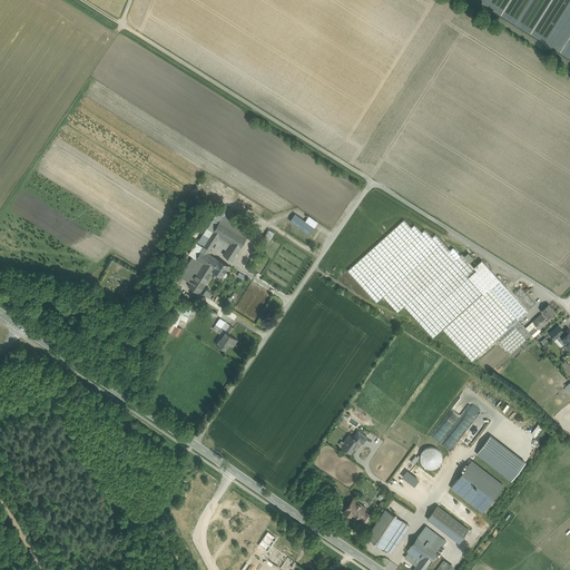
[(237,216),(219,205),(217,209),(219,212),(224,214),(235,220),(237,216)]
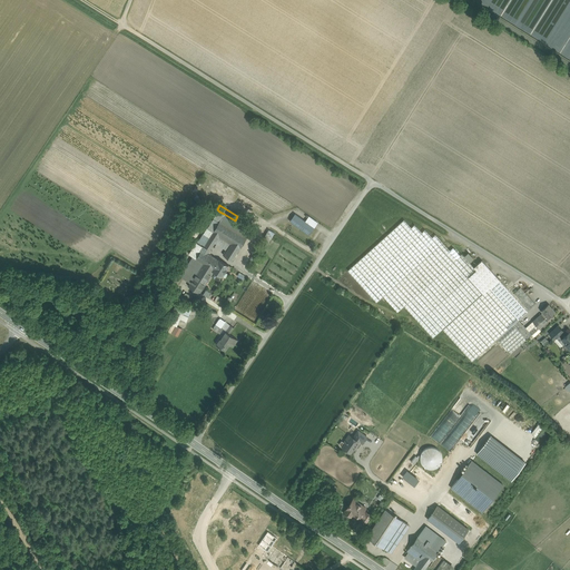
[(219,212),(199,244),(204,246),(214,231),(219,220),(224,214),(219,212)]
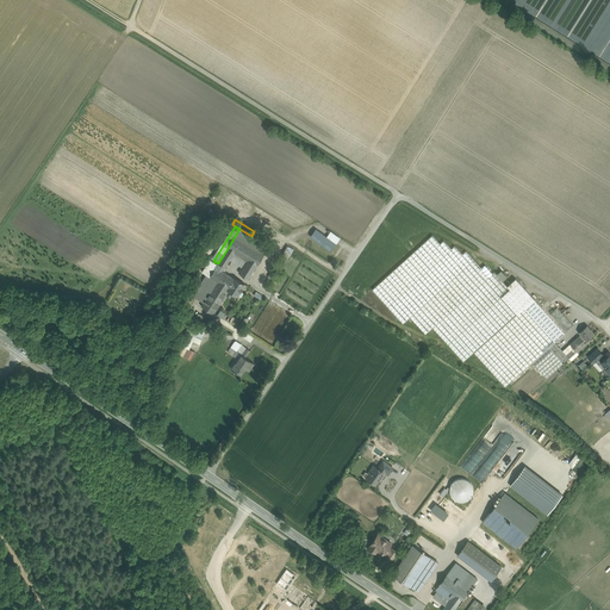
[(251,236),(240,229),(235,236),(265,254),(268,247),(251,236)]
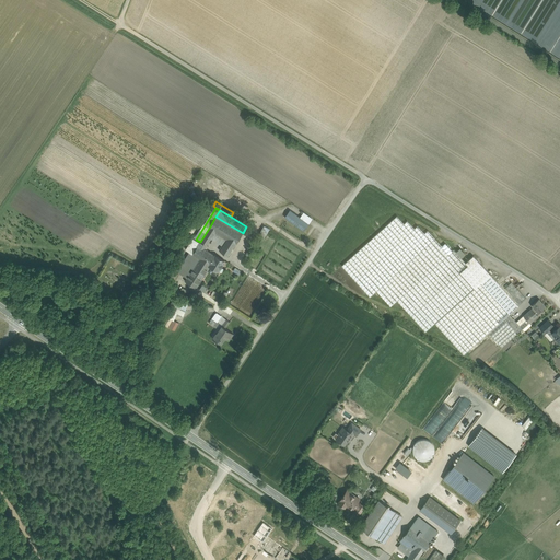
[(243,233),(216,217),(210,226),(216,230),(228,238),(236,244),(243,233)]
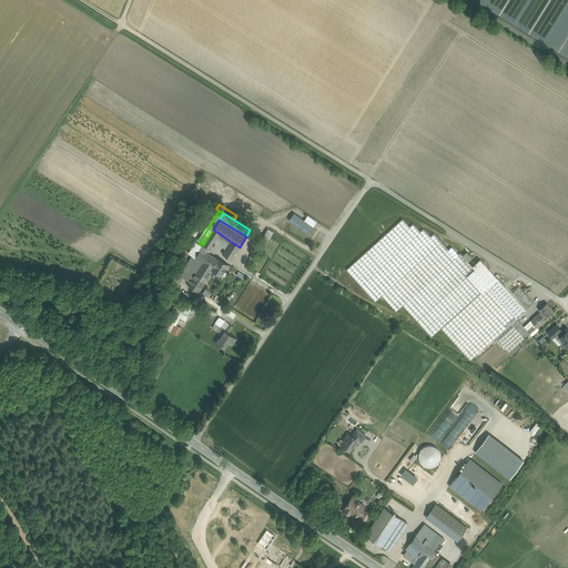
[(313,227),(304,221),(298,227),(307,234),(313,227)]
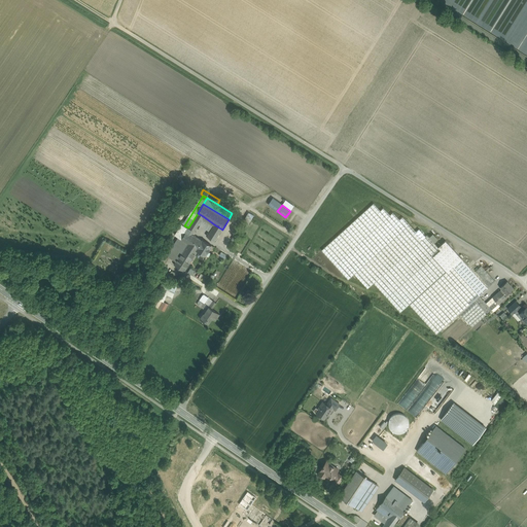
[(249,212),(244,222),(249,224),(253,214),(249,212)]
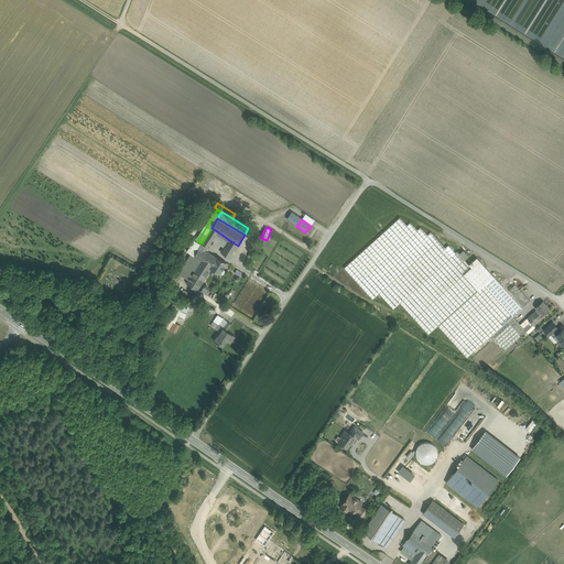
[(212,228),(202,243),(208,247),(213,240),(212,240),(217,231),(212,228)]
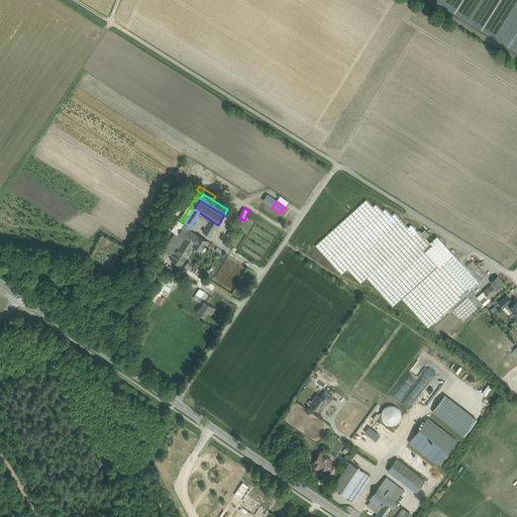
[(210,220),(199,212),(194,220),(195,220),(206,227),(210,220)]
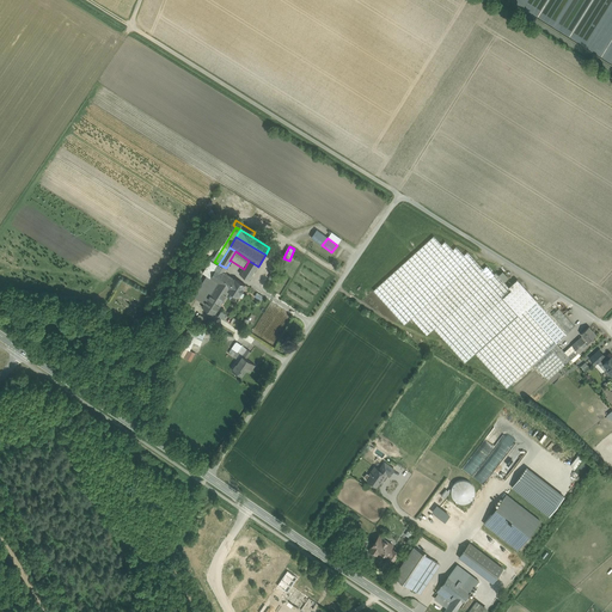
[(212,259),(203,273),(207,275),(213,268),(215,269),(219,264),(214,262),(212,259)]
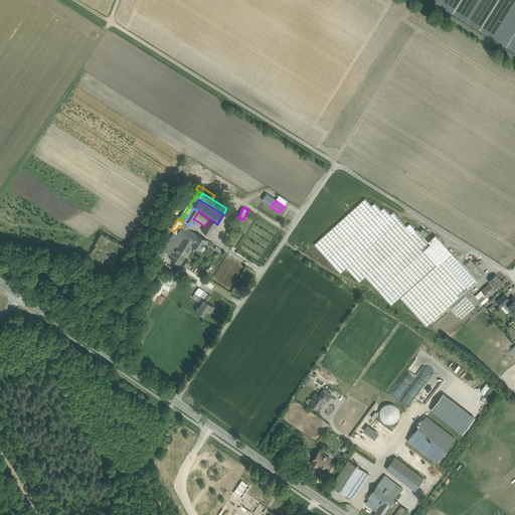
[(217,224),(209,219),(205,226),(202,230),(209,235),(217,224)]
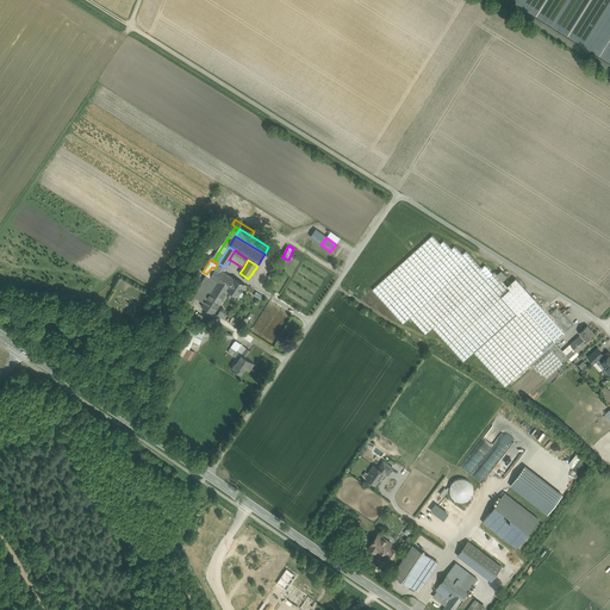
[(535,299),(516,278),(508,286),(495,272),(492,273),(485,265),(481,268),(474,260),(410,317),(425,335),(433,328),(464,362),(478,349),(523,399),(570,358),(574,353),(572,350),(566,355),(562,352),(527,311),(529,310),(536,303),(534,299),(535,299)]
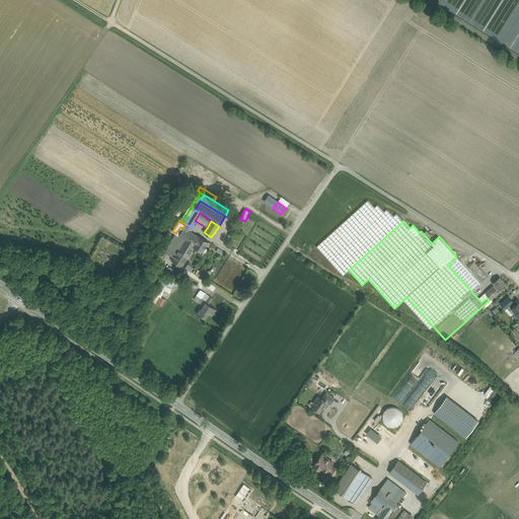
[(175,233),(164,251),(169,254),(180,236),(184,239),(190,231),(191,231),(193,228),(192,227),(186,224),(182,228),(180,227),(175,233)]
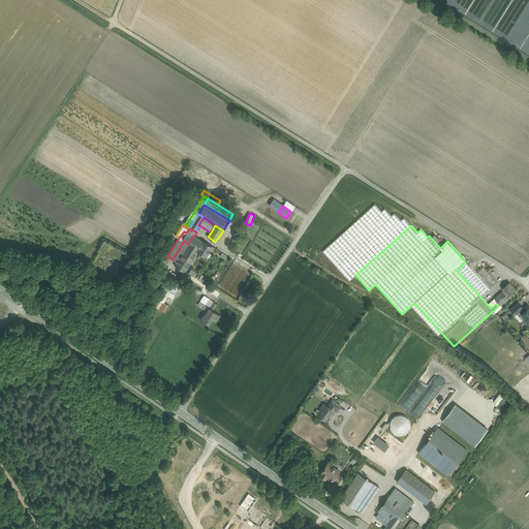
[(177,262),(175,266),(185,273),(198,251),(207,256),(213,247),(203,241),(194,236),(193,236),(188,244),(177,262)]
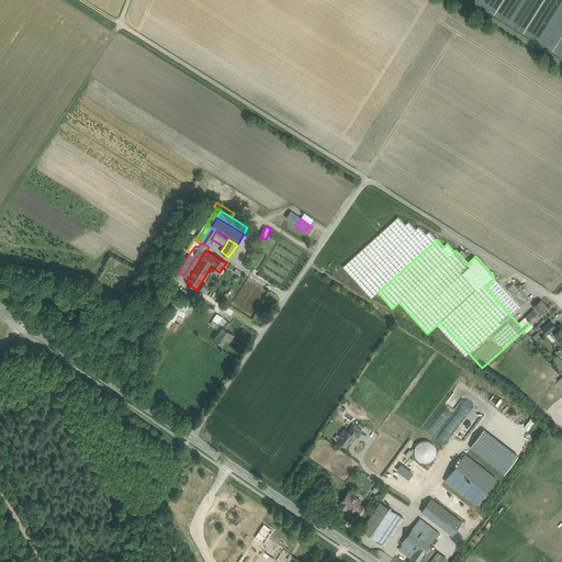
[(195,256),(183,276),(188,279),(200,259),(195,256)]
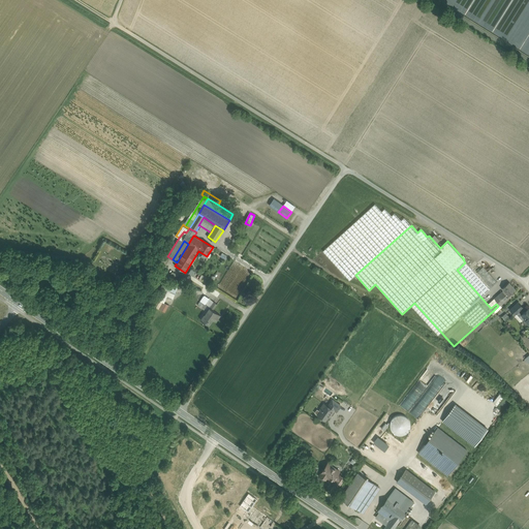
[(490,289),(465,262),(459,269),(483,296),(490,289)]
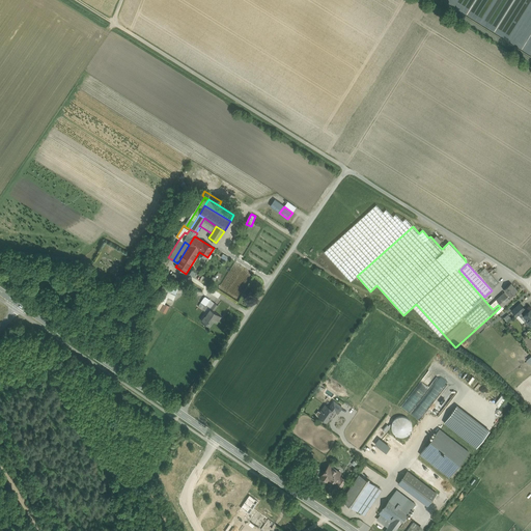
[(497,281),(484,268),(479,273),(491,286),(497,281)]
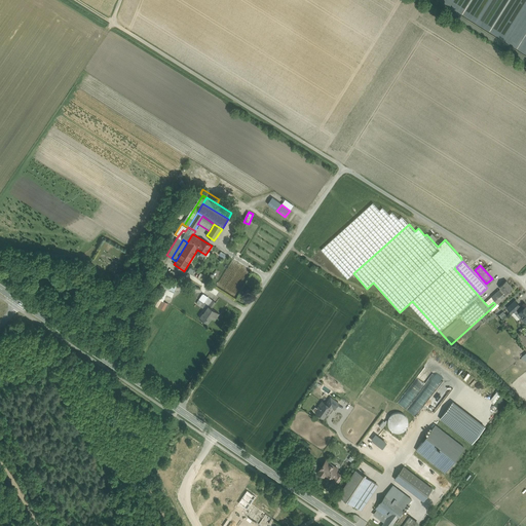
[(502,294),(499,290),(492,297),(497,303),(504,297),(504,296),(509,293),(508,292),(512,288),(505,280),(499,287),(504,292),(502,294)]
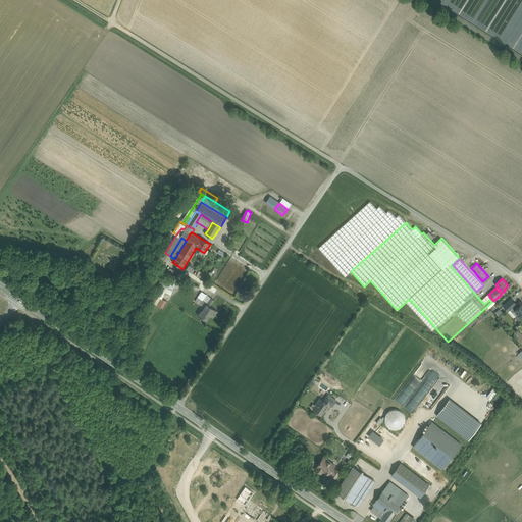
[(493,301),(488,295),(481,301),(484,304),(489,300),(491,302),(487,306),(489,308),(496,303),(493,301)]
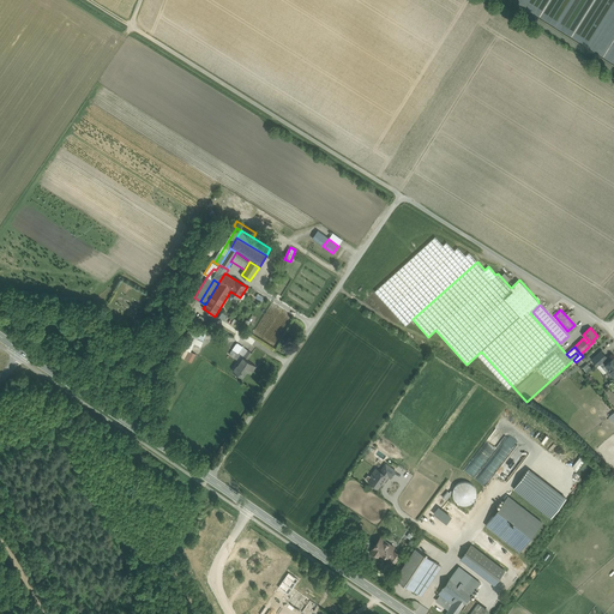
[(252,353),(245,348),(240,355),(244,357),(238,366),(238,365),(233,371),(242,377),(248,369),(252,372),(256,366),(247,360),(252,353)]
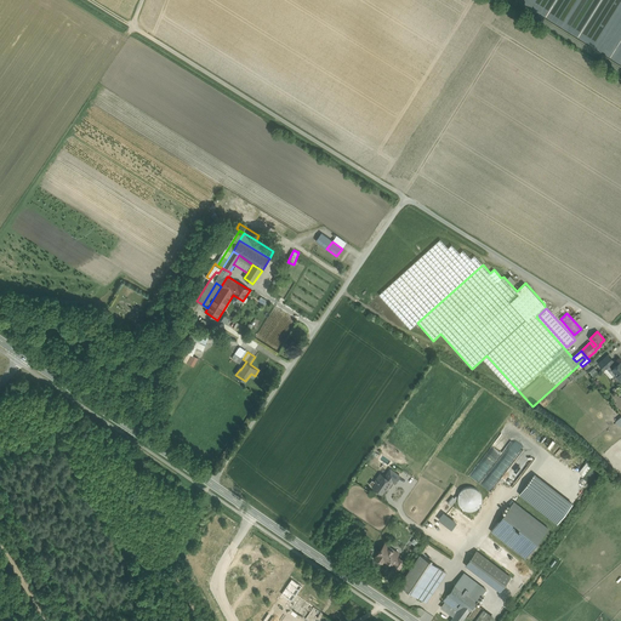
[(199,359),(188,353),(183,362),(194,368),(199,359)]
